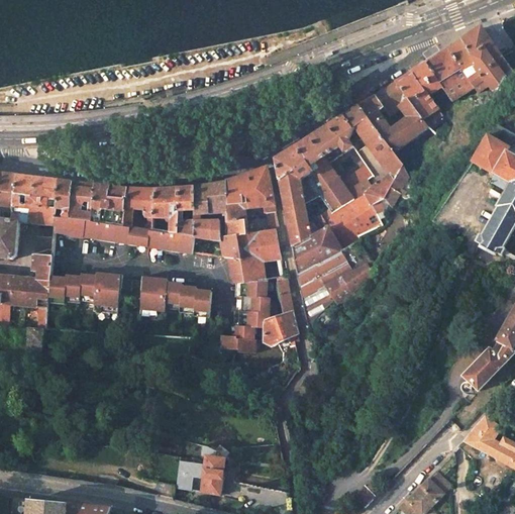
[(506,62),(499,50),(482,24),(461,37),(476,62),(464,70),(474,84),(477,89),(487,83),(497,96),(504,76),(511,69),(507,63),(506,62)]
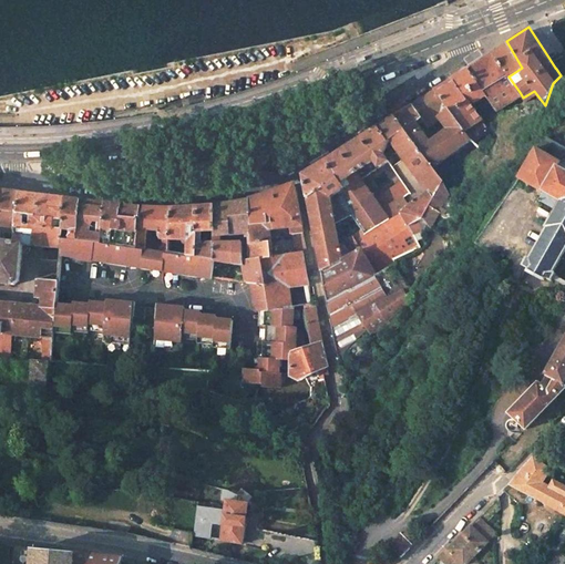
[(522,68),(506,41),(491,51),(509,77),(522,68)]
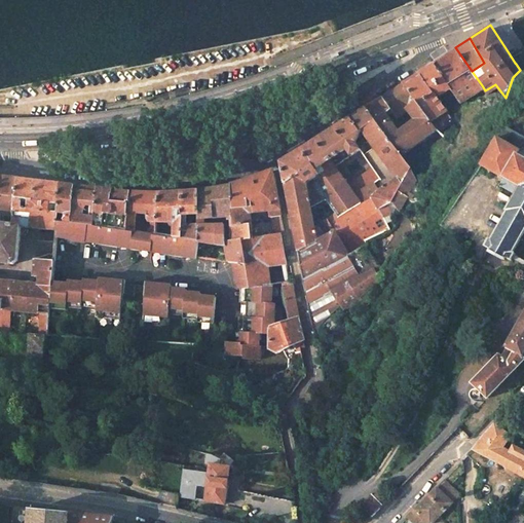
[(419,70),(402,81),(433,127),(435,128),(451,117),(435,95),(448,85),(457,99),(482,85),(472,71),(455,47),(432,62),(420,69),(419,70)]
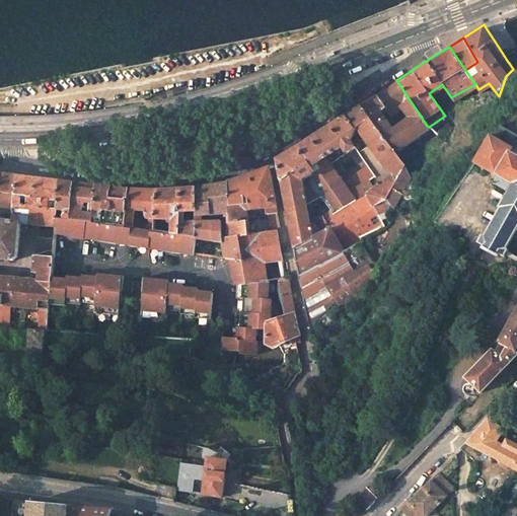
[(427,126),(396,80),(374,93),(359,103),(393,152),(427,126)]
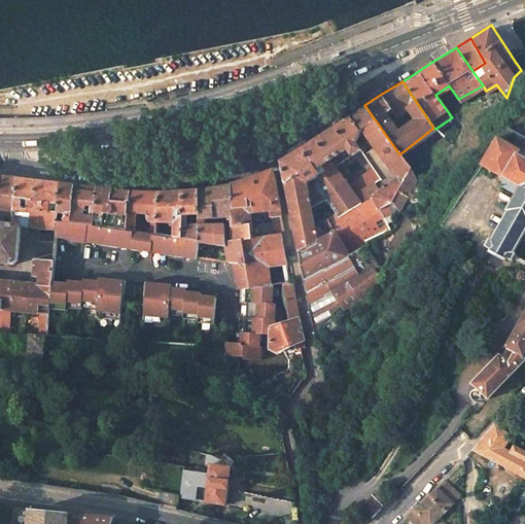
[(364,105),(353,113),(362,128),(358,130),(358,132),(362,139),(363,139),(364,140),(368,144),(371,141),(374,144),(394,176),(407,166),(408,167),(409,166),(399,154),(364,105)]
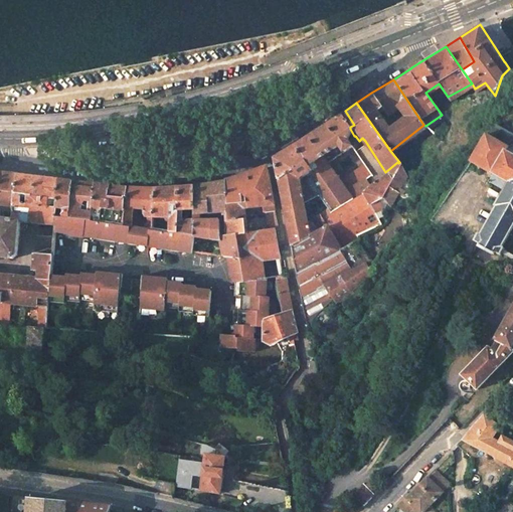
[(279,153),(274,156),(276,163),(279,178),(298,173),(312,168),(308,162),(321,154),(338,143),(342,149),(351,143),(346,136),(350,129),(350,127),(354,125),(345,111),(344,112),(342,114),(342,113),(338,115),(336,116),(279,153)]
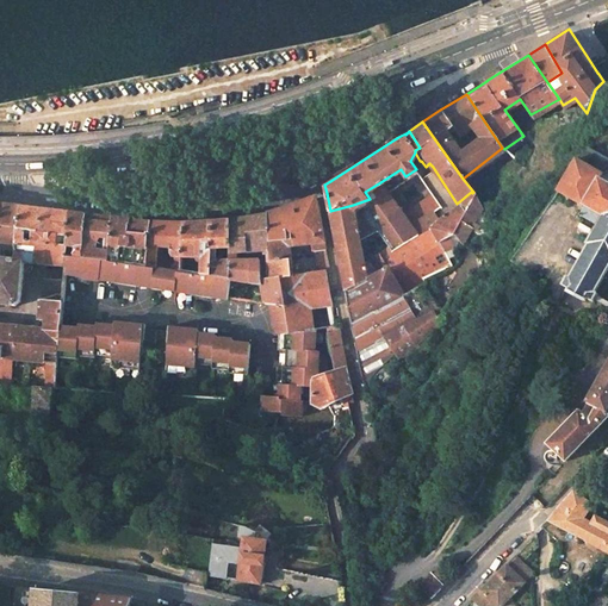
[(587,144),(577,158),(599,172),(596,175),(607,181),(607,156),(602,154),(587,144)]
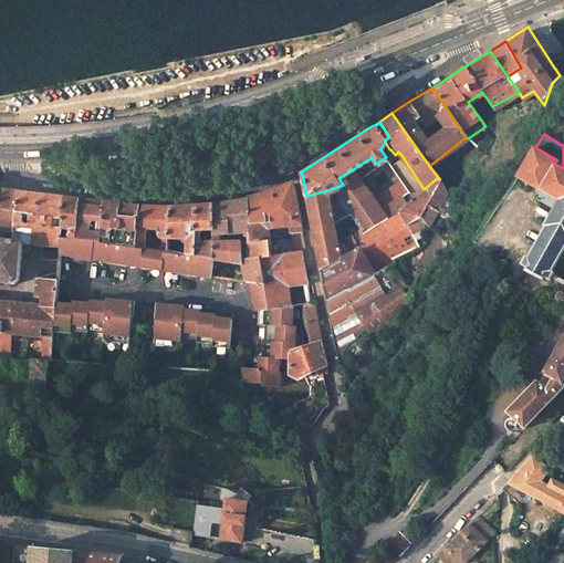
[(535,147),(515,175),(532,184),(535,186),(539,188),(553,163),(555,159),(535,147)]
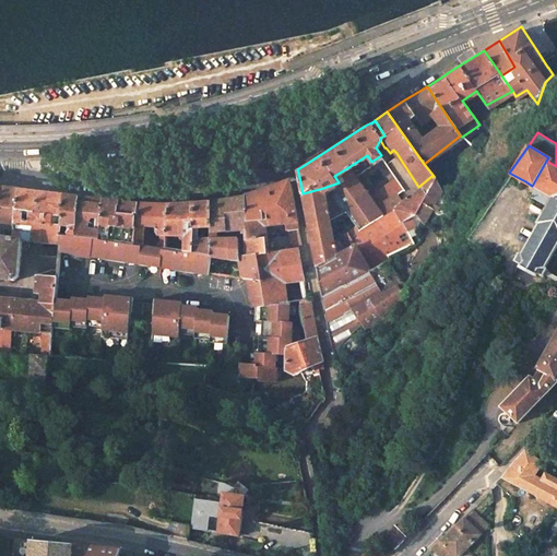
[(396,153),(384,161),(402,187),(407,196),(418,187),(396,153)]
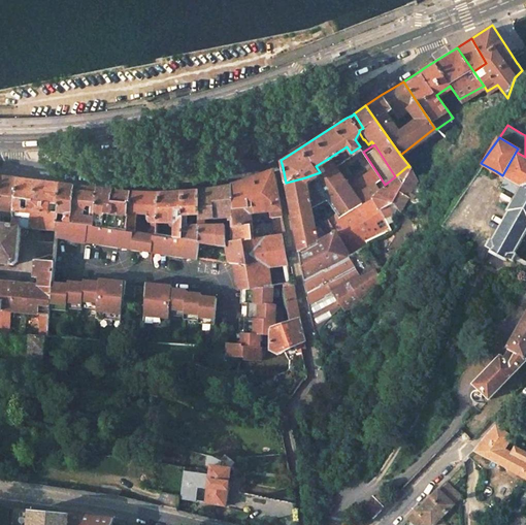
[(347,146),(329,158),(355,195),(360,202),(362,204),(373,196),(376,191),(379,189),(385,185),(380,176),(363,152),(360,146),(351,153),(347,146)]
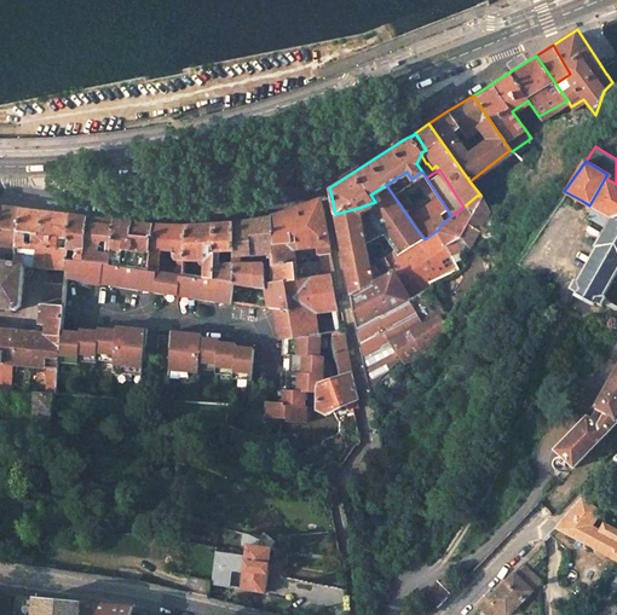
[(616,184),(605,178),(589,206),(590,206),(610,216),(616,220),(616,184)]
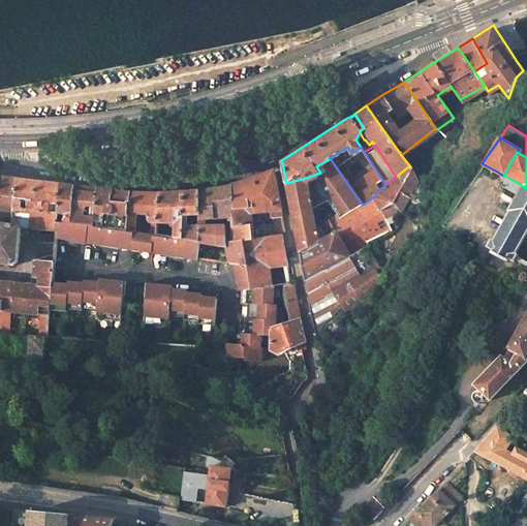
[(330,158),(316,166),(320,173),(322,176),(313,178),(321,190),(328,200),(338,216),(340,218),(361,203),(355,195),(330,158)]
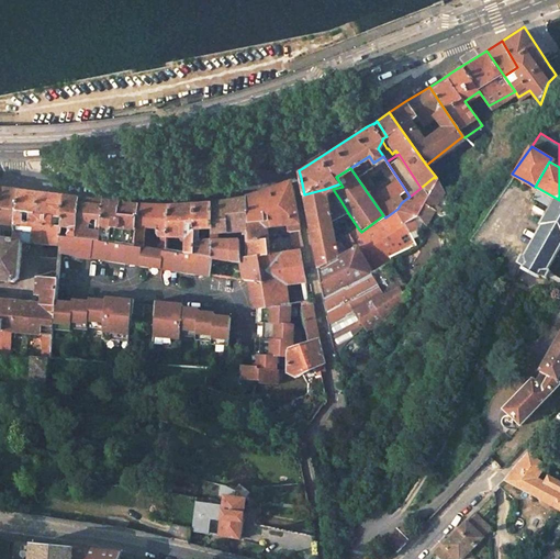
[(403,201),(401,203),(398,209),(404,221),(417,214),(435,178),(434,177),(421,188),(410,197),(403,201)]
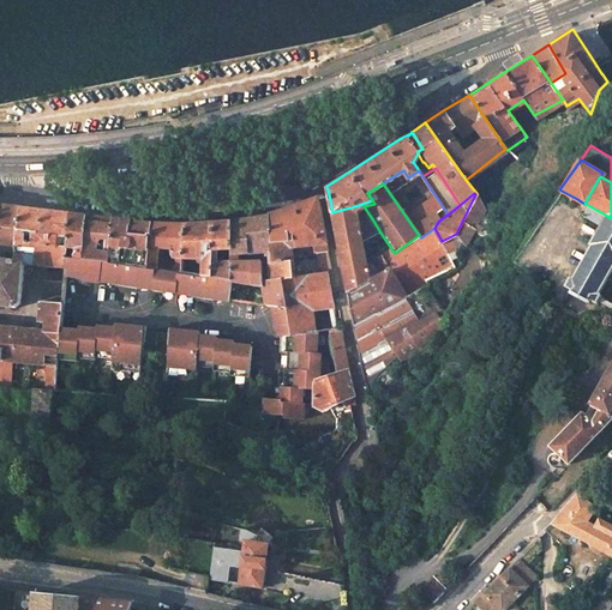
[(317,195),(268,213),(271,279),(282,277),(293,276),(291,245),(310,237),(324,231),(317,195)]
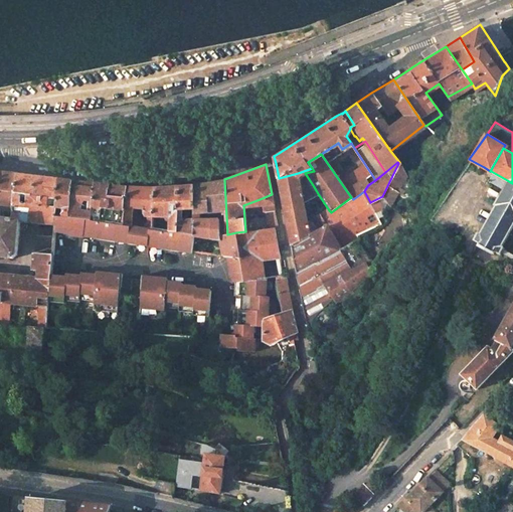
[(312,168),(298,173),(302,198),(319,195),(313,185),(305,173),(314,171),(312,168)]
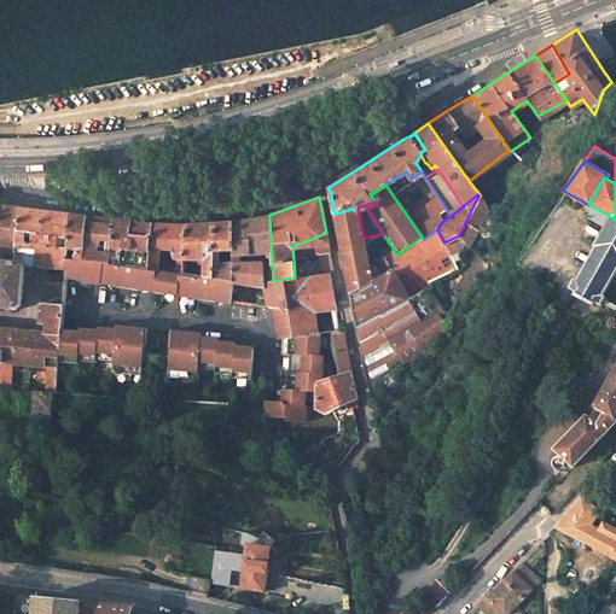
[(0,261),(15,262),(19,206),(0,203),(0,261)]
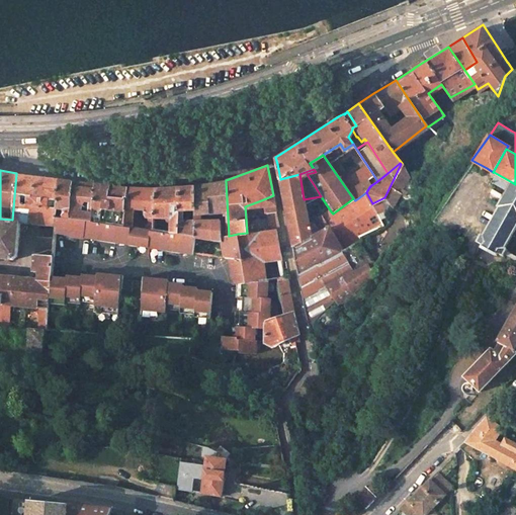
[(16,173),(12,220),(19,221),(33,222),(56,225),(57,213),(58,206),(60,177),(38,175),(16,173)]
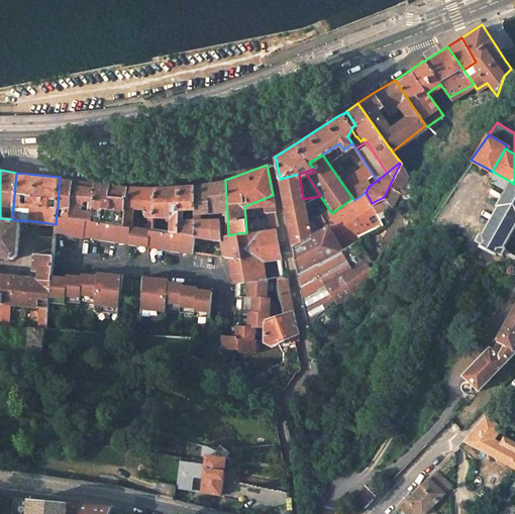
[(299,174),(280,179),(292,244),(310,234),(307,218),(303,199),(299,174)]
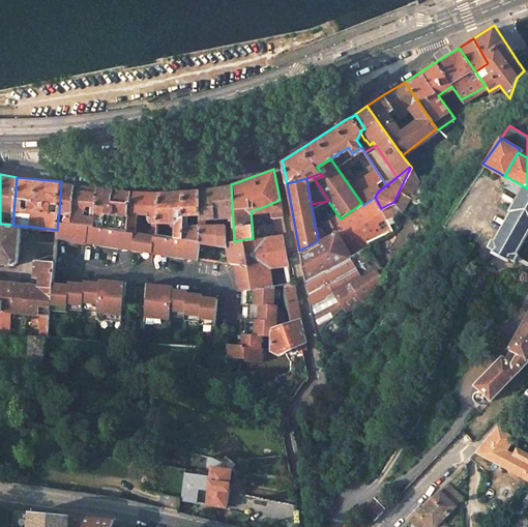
[(61,181),(59,211),(58,218),(71,221),(75,184),(61,181)]
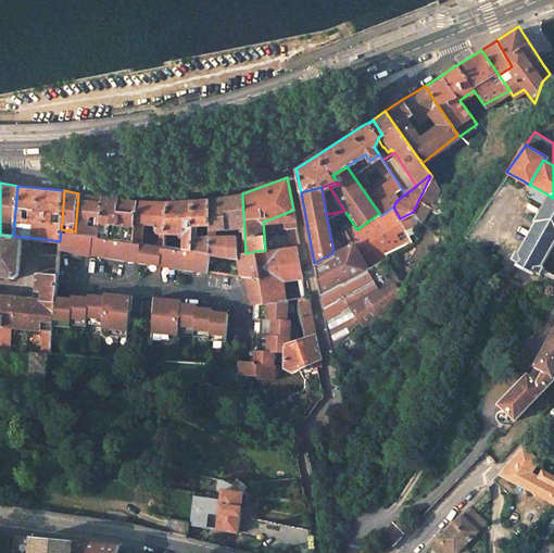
[(101,197),(78,193),(75,231),(97,235),(101,197)]
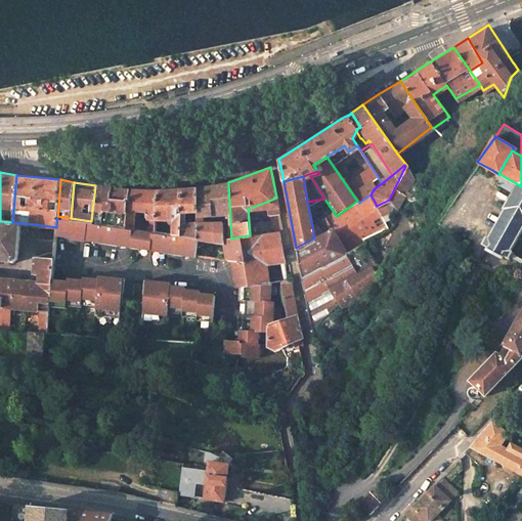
[(197,187),(197,211),(197,221),(196,237),(223,239),(231,239),(228,182),(197,187)]
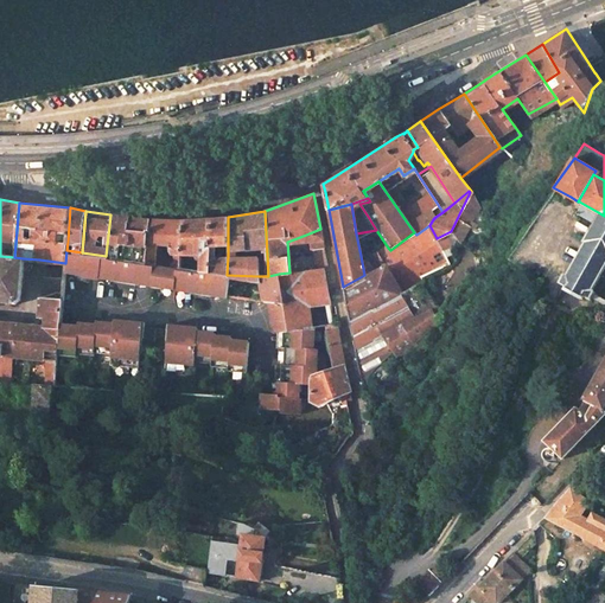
[(564,273),(559,281),(562,283),(565,284),(564,287),(580,296),(581,294),(588,297),(592,289),(592,288),(590,287),(604,261),(604,216),(598,212),(593,220),(583,239),(585,241),(566,274),(564,273)]
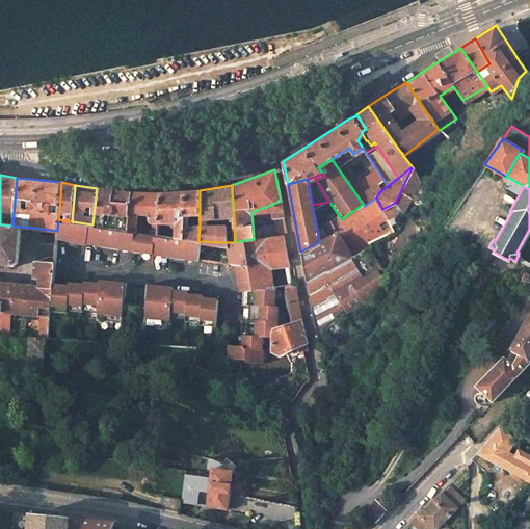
[(109,189),(97,188),(93,225),(103,226),(103,223),(104,213),(106,213),(107,205),(109,189)]
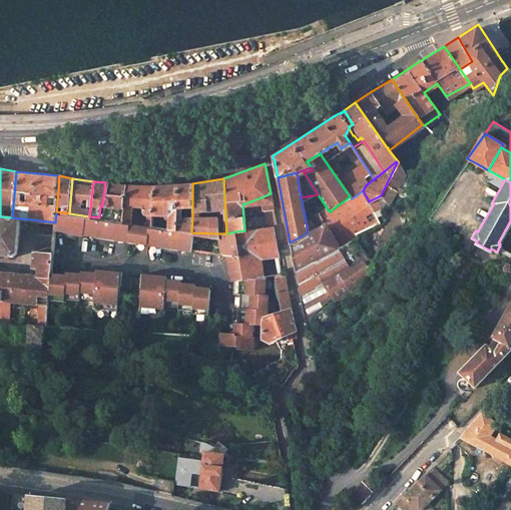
[(123,221),(125,184),(117,183),(108,182),(107,197),(110,200),(109,203),(107,205),(105,218),(123,221)]
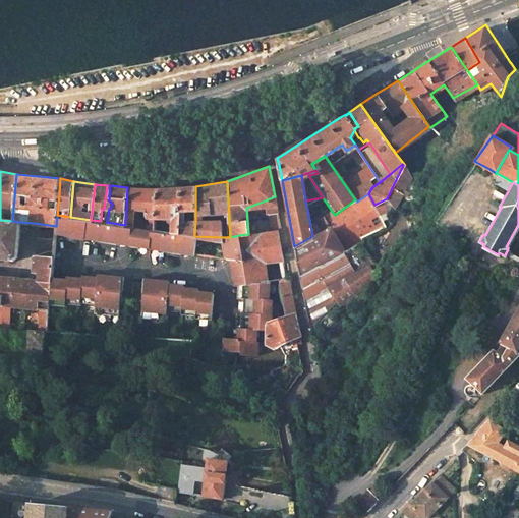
[(187,186),(157,188),(155,218),(171,219),(170,232),(194,236),(195,220),(179,220),(180,211),(195,210),(195,186),(187,186)]
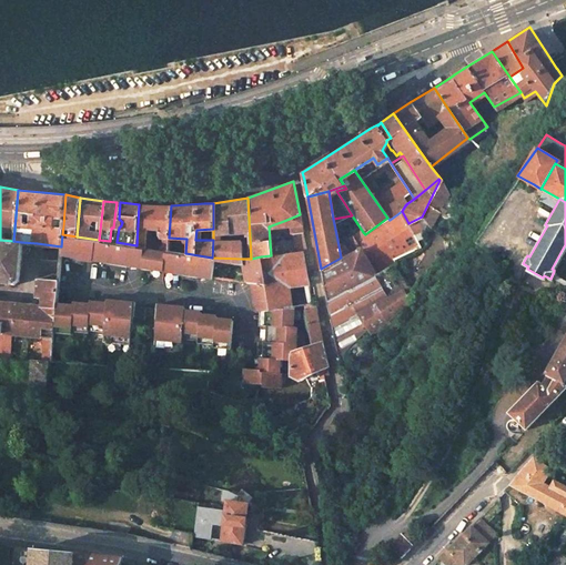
[(157,205),(139,204),(137,245),(143,246),(145,226),(153,228),(159,228),(159,231),(159,234),(161,235),(163,236),(162,249),(168,251),(169,238),(171,205),(157,205)]
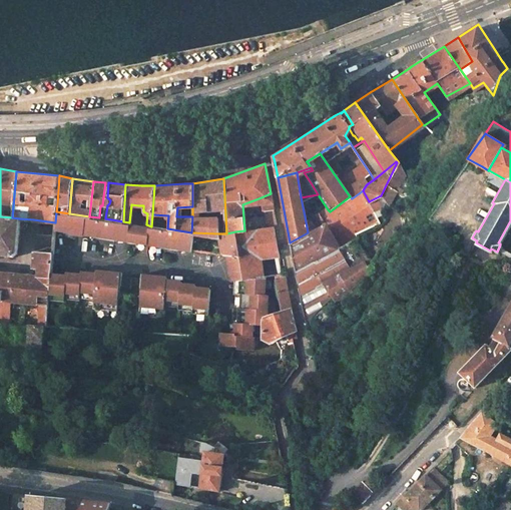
[(328,209),(315,213),(321,225),(326,223),(338,244),(356,235),(354,230),(378,219),(369,201),(363,190),(352,198),(350,196),(330,211),(328,209)]
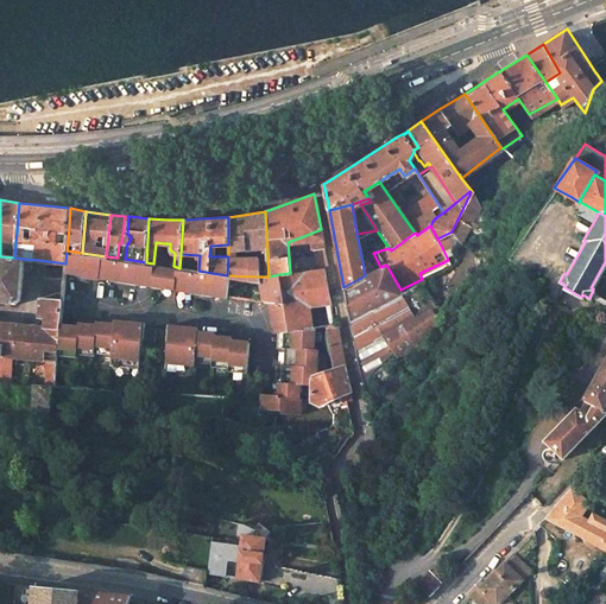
[(321,229),(307,235),(310,248),(311,255),(313,255),(326,254),(323,246),(321,229)]
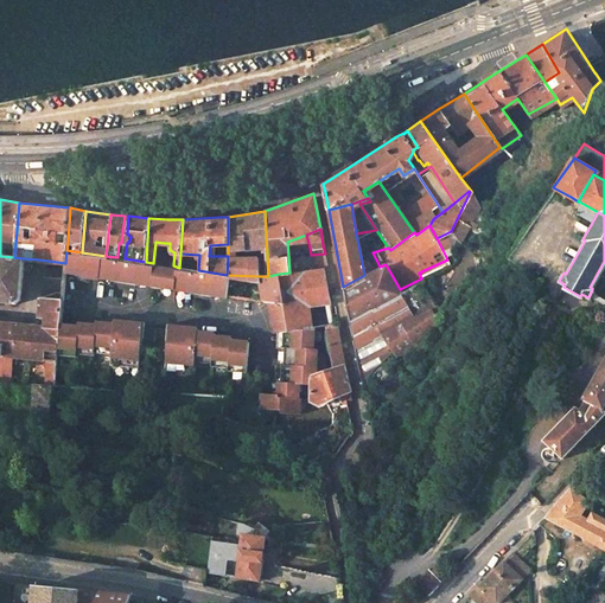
[(82,252),(67,250),(65,263),(65,267),(64,271),(164,286),(225,295),(225,294),(227,275),(198,270),(179,268),(173,265),(165,264),(153,263),(146,262),(125,258),(121,258),(106,256),(82,252)]
